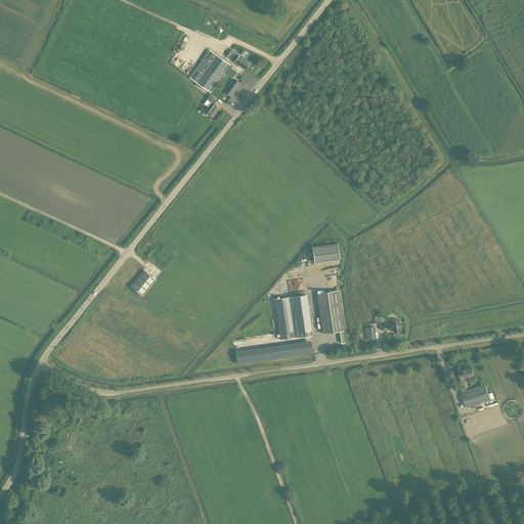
[(230,64),(218,55),(209,49),(189,77),(198,83),(211,92),(230,64)]
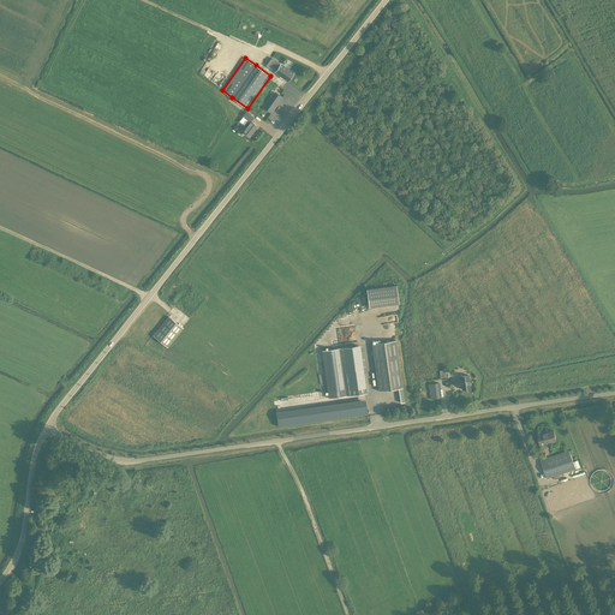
[(272,58),(267,66),(288,81),(293,73),(272,58)]
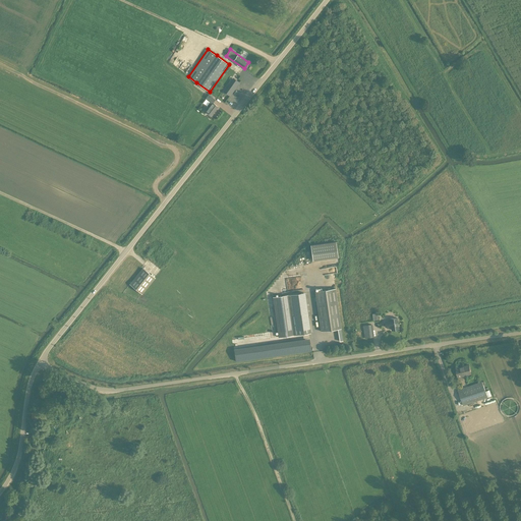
[(231,81),(224,92),(230,96),(237,85),(231,81)]
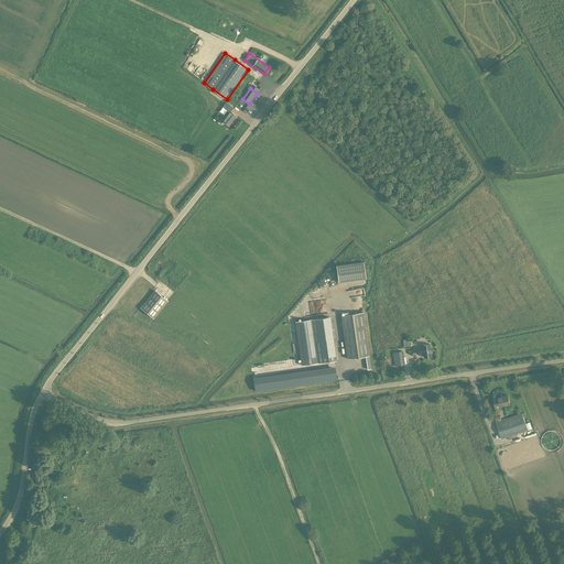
[(228,110),(225,115),(227,116),(224,120),(229,125),(236,116),(230,111),(234,107),(226,102),(224,106),(228,110)]
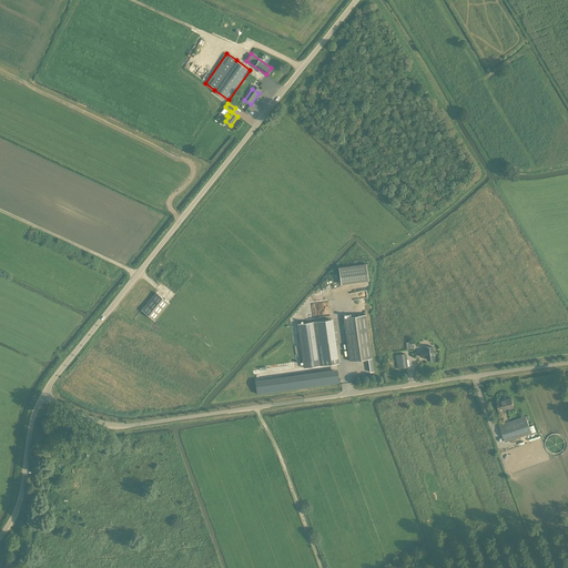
[(158,263),(153,273),(159,275),(163,266),(158,263)]
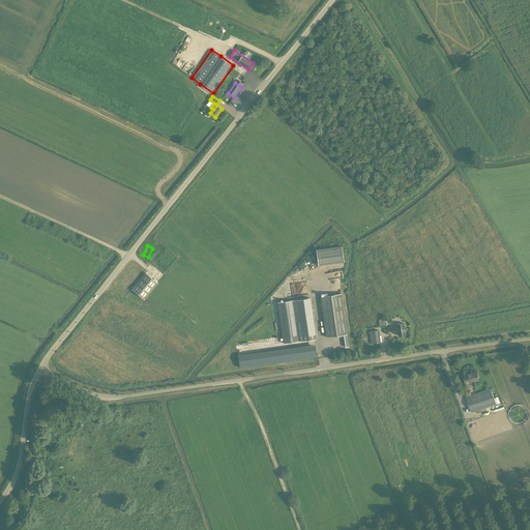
[(342,245),(316,249),(318,265),(344,262),(342,245)]
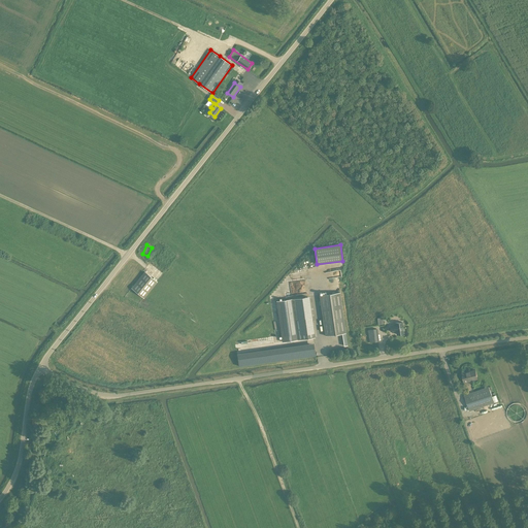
[(144,272),(132,289),(144,298),(157,282),(144,272)]
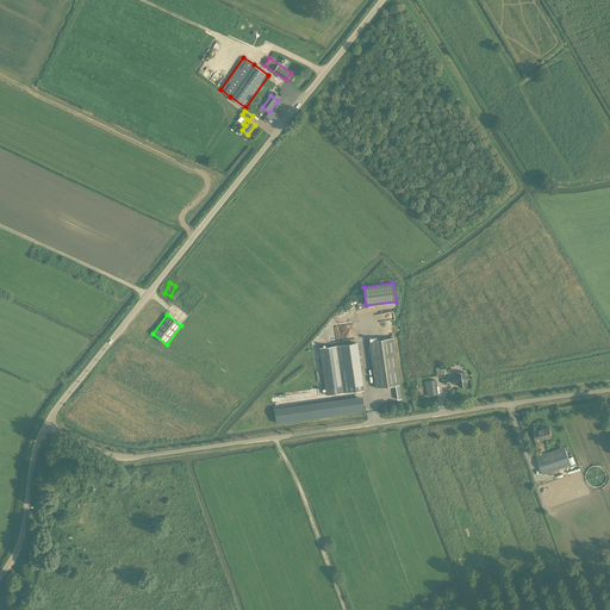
[(392,337),(369,341),(375,388),(399,385),(392,337)]
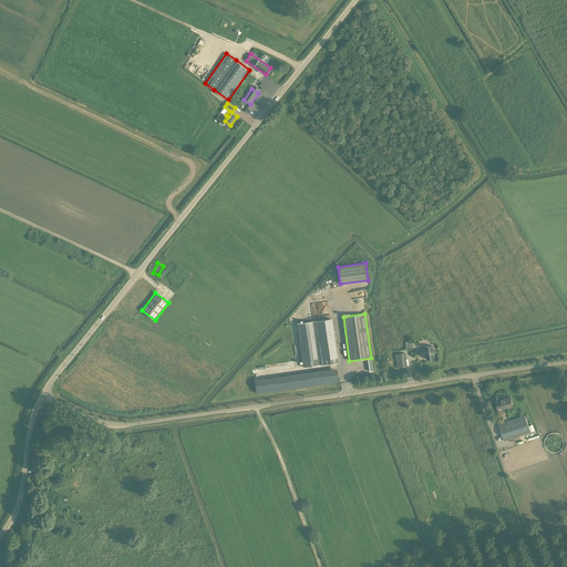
[(330,319),(313,321),(320,364),(336,362),(330,319)]
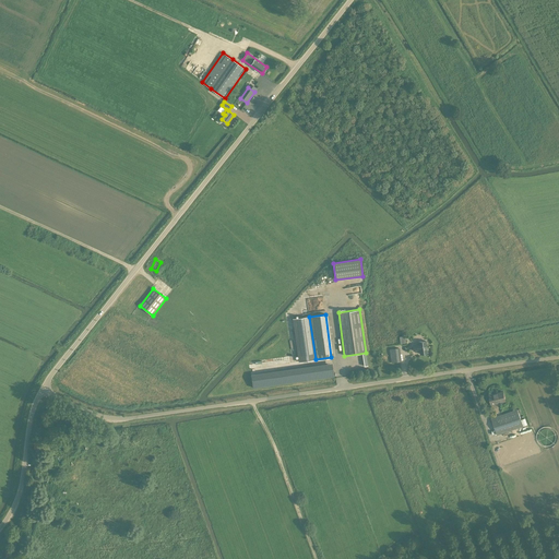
[(309,317),(290,318),(296,361),(316,359),(309,317)]
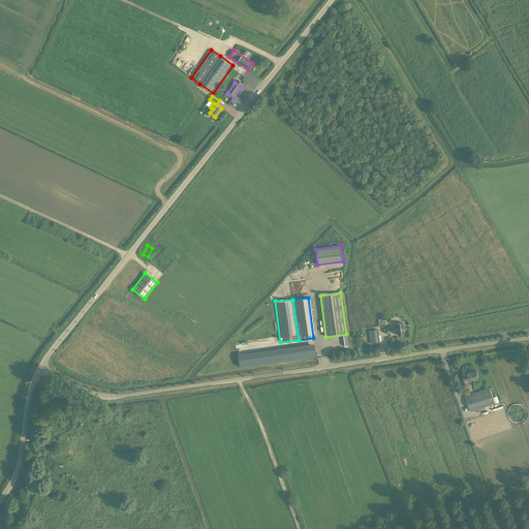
[(397,325),(391,327),(391,332),(397,331),(398,335),(404,334),(403,322),(396,323),(397,325)]
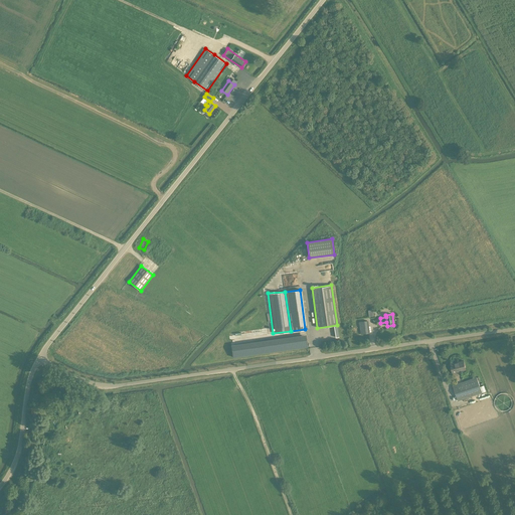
[(367,321),(359,322),(361,334),(368,333),(367,321)]
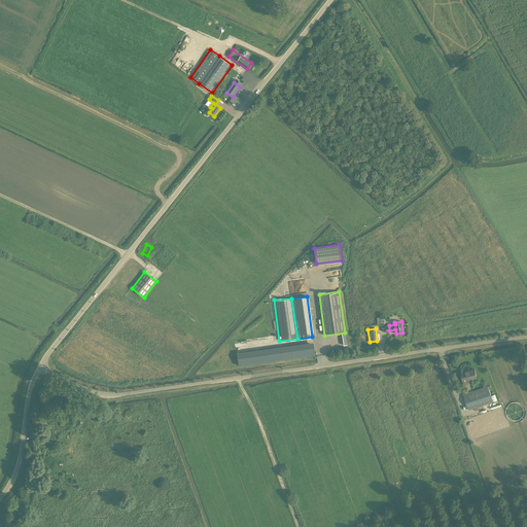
[(238,362),(238,365),(315,354),(313,344),(237,355),(238,362)]
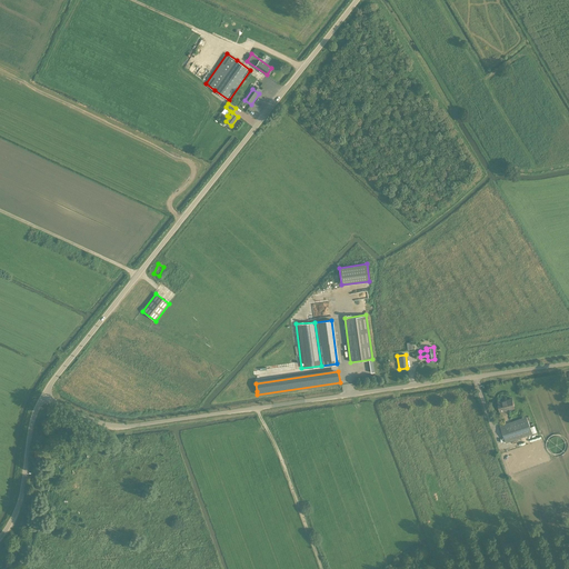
[(512,399),(498,402),(500,411),(515,408),(512,399)]
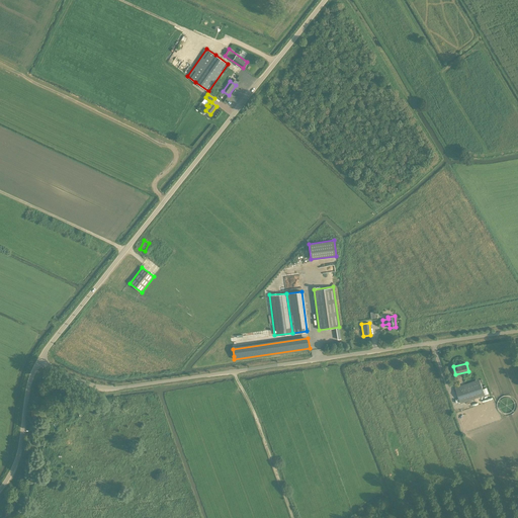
[(460,404),(485,395),(480,379),(455,389),(460,404)]
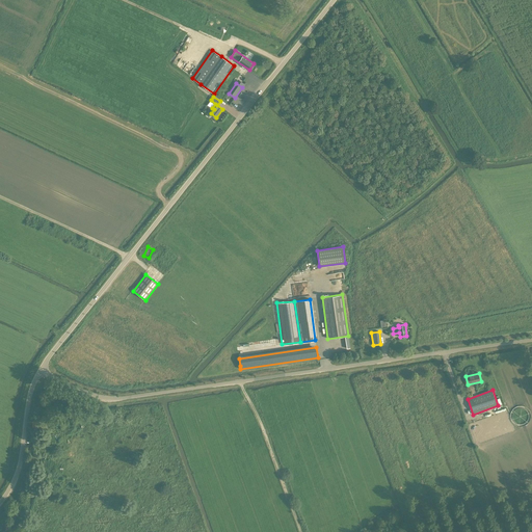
[(32,426),(32,430),(35,431),(36,427),(40,427),(41,422),(33,421),(32,426)]
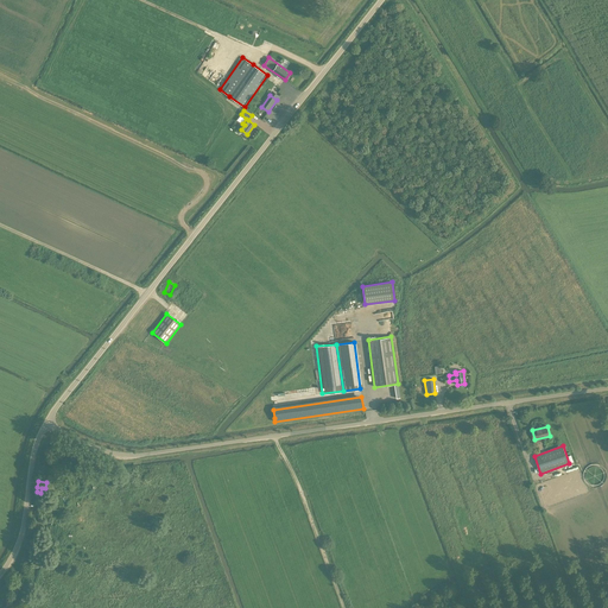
[(43,512),(35,511),(33,520),(42,521),(43,512)]
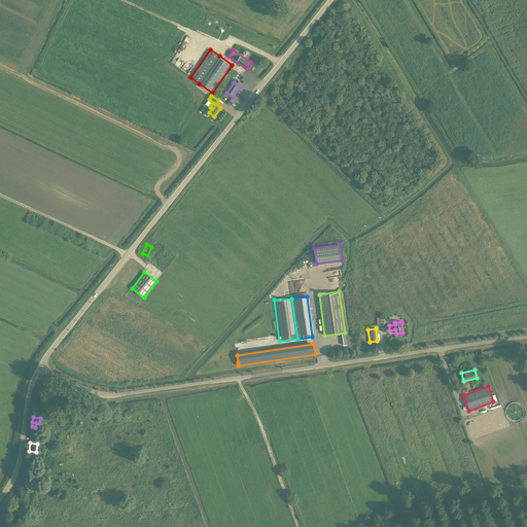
[(26,460),(35,462),(37,452),(28,451),(26,460)]
